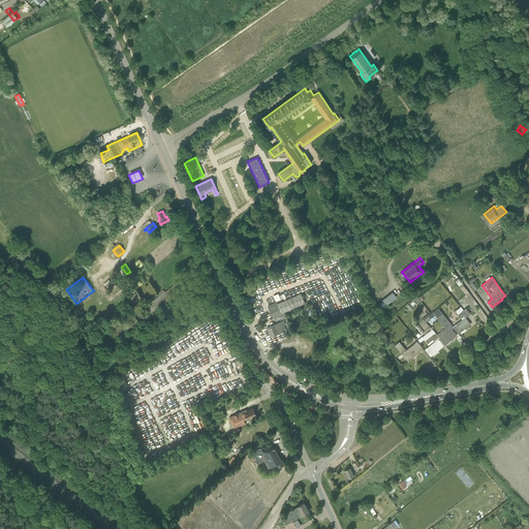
[(466,296),(466,294),(469,292),(463,285),(460,288),(466,296)]
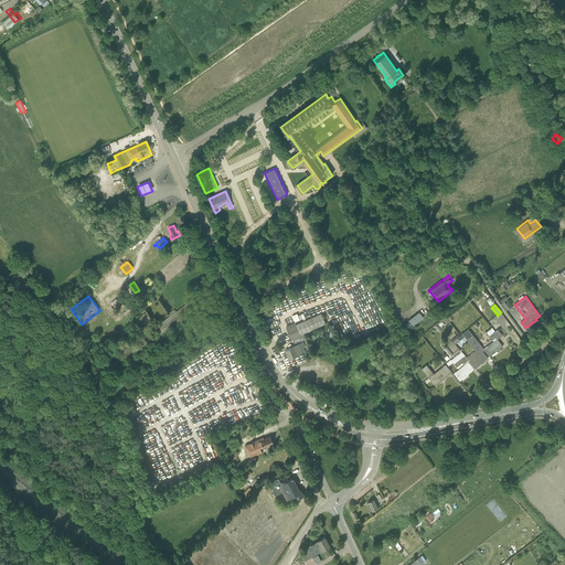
[(447,317),(450,321),(455,318),(454,316),(461,310),(460,307),(447,317)]
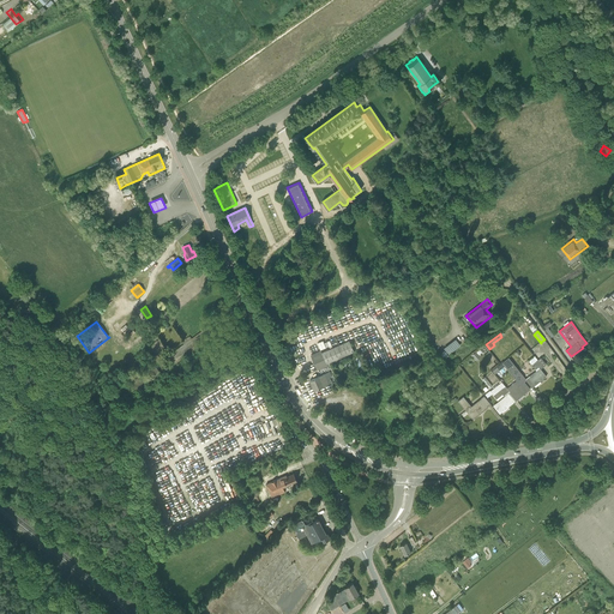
[(349,341),(323,353),(321,350),(311,355),(317,371),(327,366),(326,363),(354,351),(349,341)]
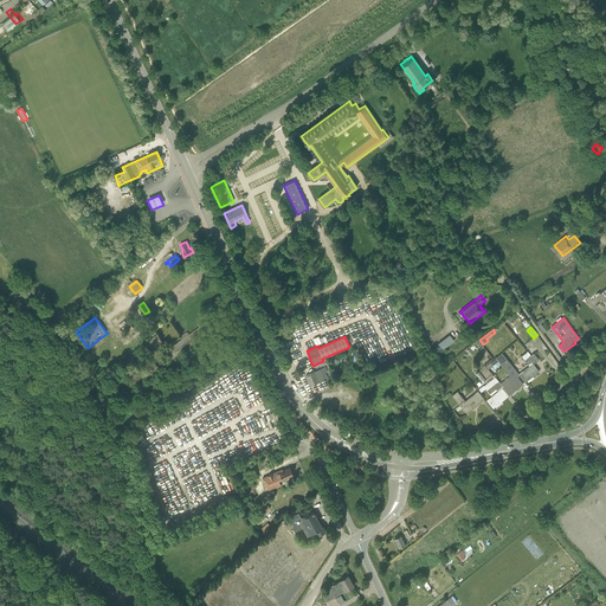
[(320,339),(318,336),(313,339),(316,346),(327,341),(324,336),(320,339)]
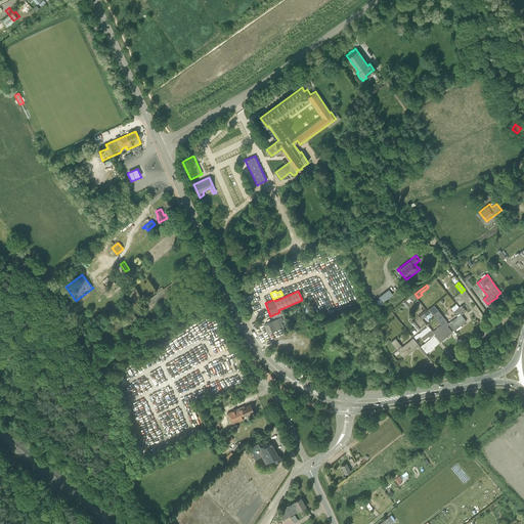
[(453,311),(457,315),(460,313),(462,311),(459,307),(456,304),(452,307),(454,310),(453,311)]
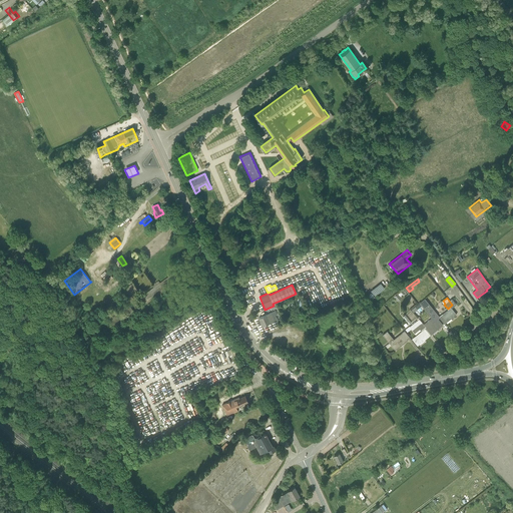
[(425,299),(419,304),(431,318),(423,325),(426,328),(425,328),(431,335),(442,325),(438,320),(440,318),(439,318),(439,317),(425,299)]
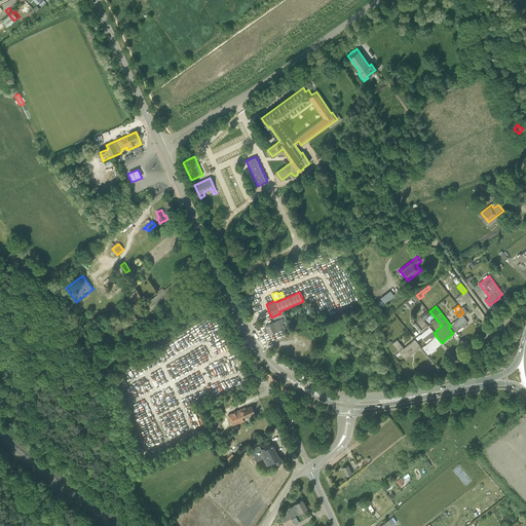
[(450,325),(450,326),(451,326),(455,331),(461,326),(462,327),(468,323),(464,318),(462,316),(460,317),(450,325)]
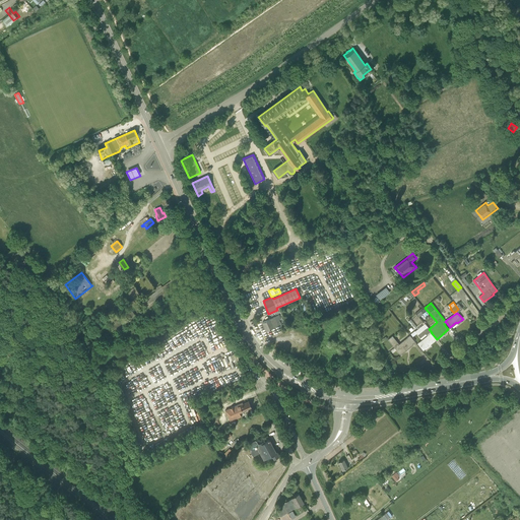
[(262,322),(266,331),(281,324),(279,320),(281,319),(279,315),(262,322)]
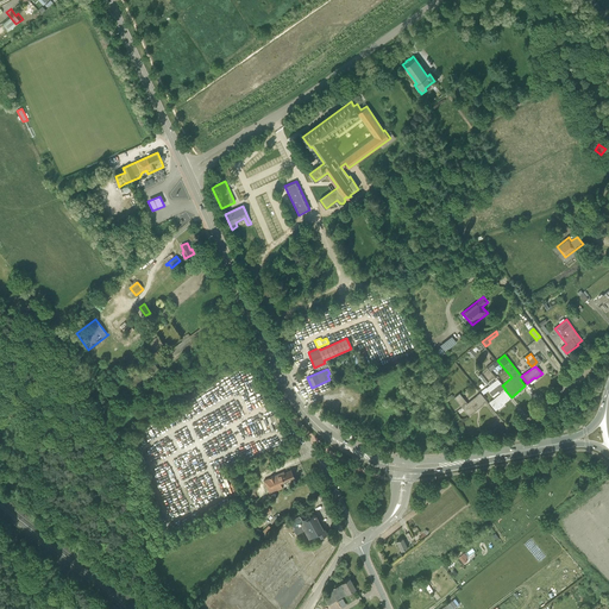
[(497,380),(487,388),(489,391),(493,396),(498,391),(500,393),(500,394),(489,402),(495,410),(509,399),(503,391),(504,389),(506,389),(502,385),(498,380),(497,380)]
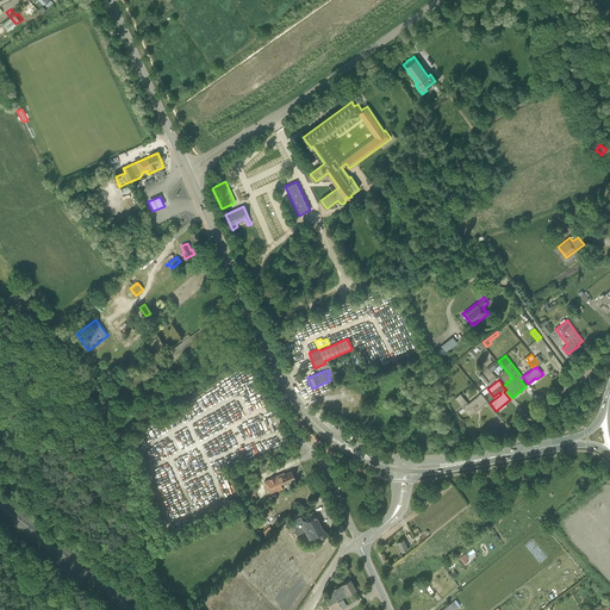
[(455,399),(470,417),(485,405),(484,403),(487,400),(484,397),(481,393),(478,396),(478,397),(468,404),(460,394),(455,399)]
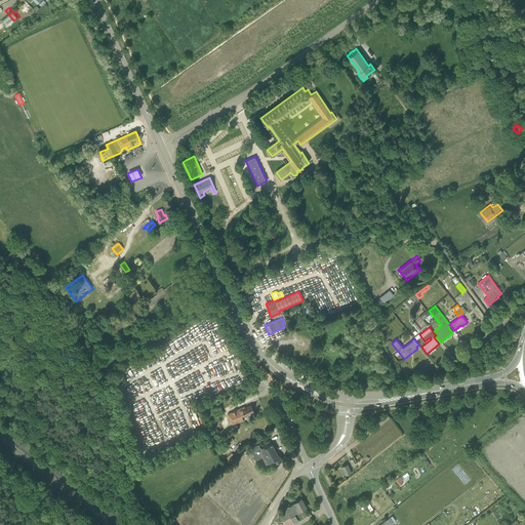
[(245,408),(245,407),(236,410),(239,418),(240,417),(242,416),(242,417),(253,411),(251,405),(245,408)]
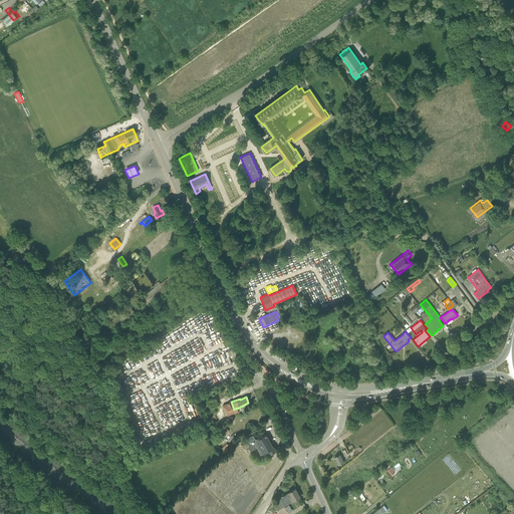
[(228,417),(236,413),(235,409),(234,410),(231,402),(223,406),(228,417)]
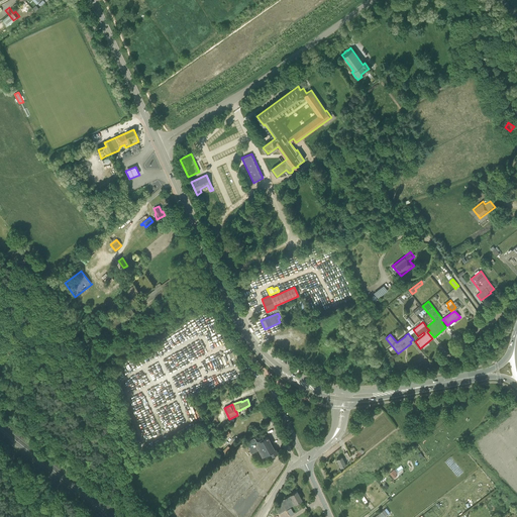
[(230,434),(228,431),(215,442),(217,444),(230,434)]
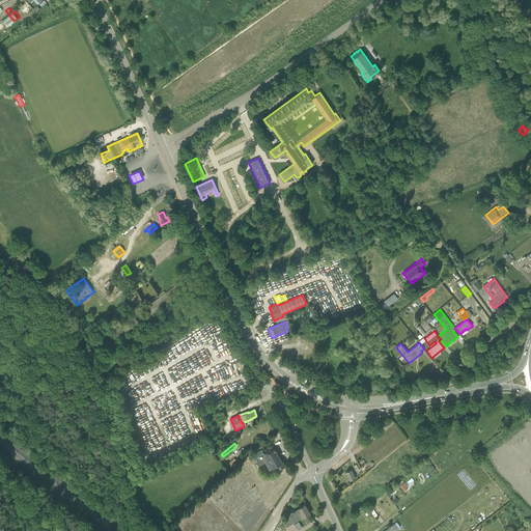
[(275,449),(263,455),(260,450),(252,454),(258,467),(266,463),(278,455),(275,449)]
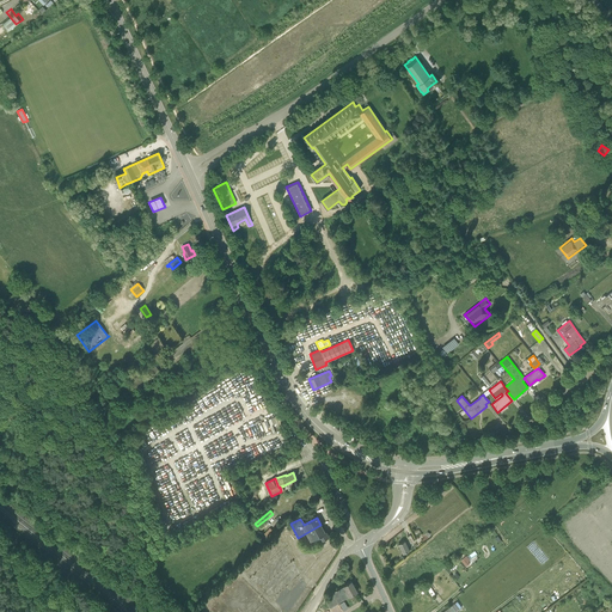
[(306,533),(311,540),(317,537),(319,542),(329,537),(326,532),(325,533),(320,525),(306,533)]
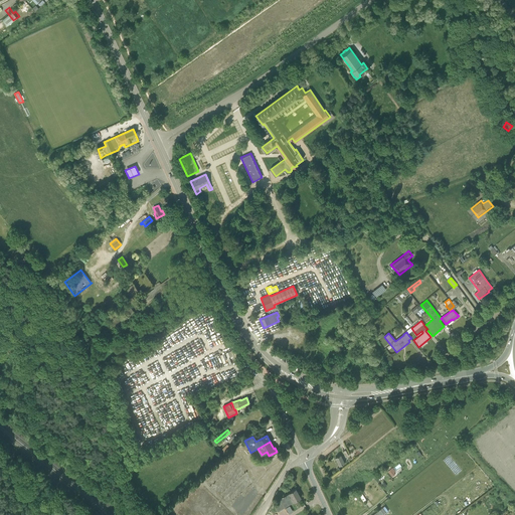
[(345,463),(341,455),(335,458),(339,466),(345,463)]
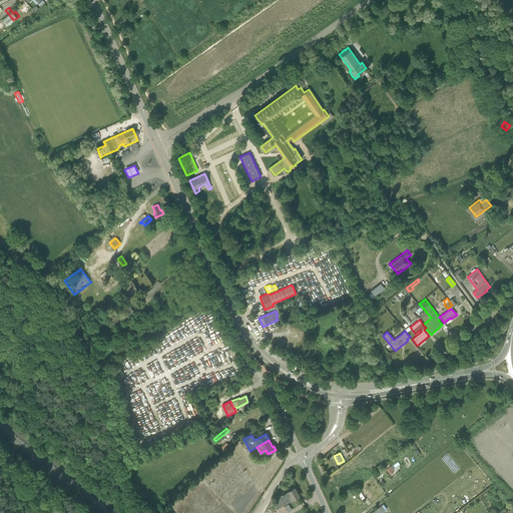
[(391,475),(395,471),(391,466),(386,469),(391,475)]
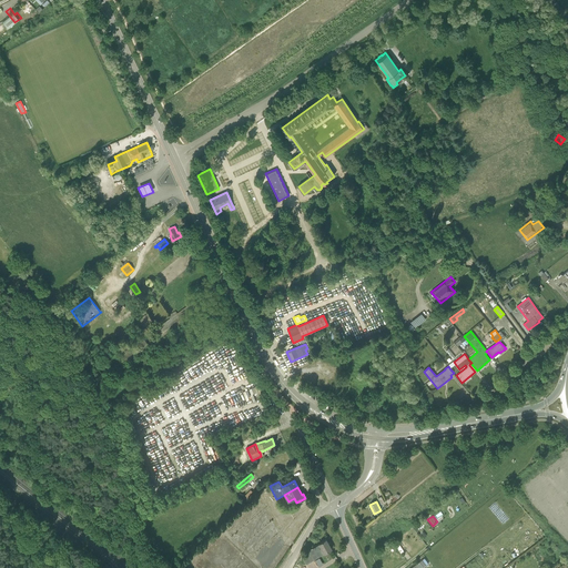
[(318,557),(332,549),(326,539),(318,544),(305,553),(304,554),(305,555),(302,557),(306,565),(318,557)]
